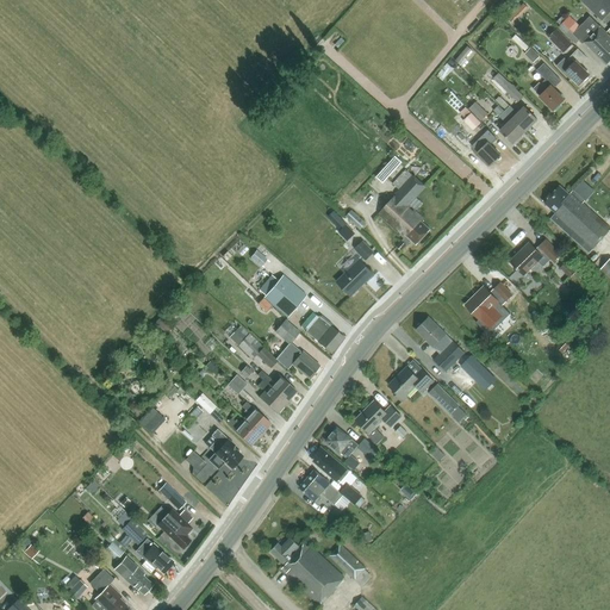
[(609,0),(579,0),(602,22),(603,20),(609,26),(609,0)]
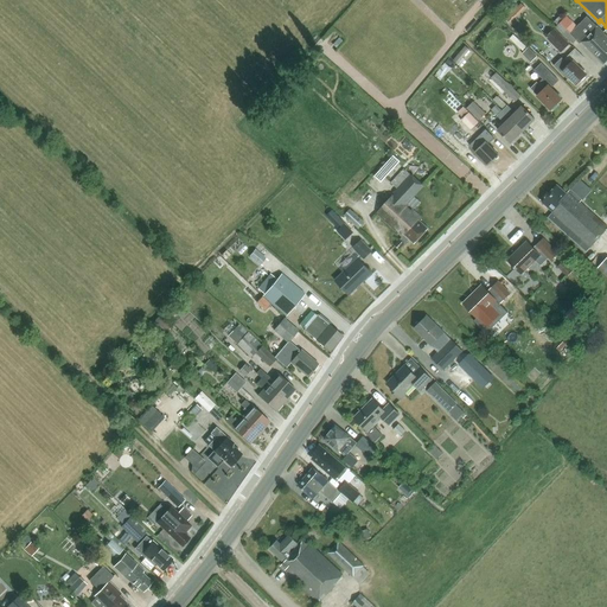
[(524,8),(519,4),(515,8),(518,13),(524,8)]
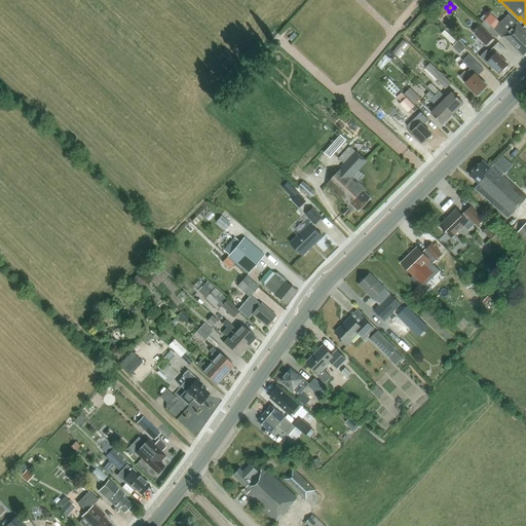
[(525,31),(518,23),(509,14),(499,24),(489,13),(487,15),(485,13),(481,17),(484,21),(482,23),(496,37),(500,33),(503,37),(508,41),(524,55),(525,52),(525,31)]
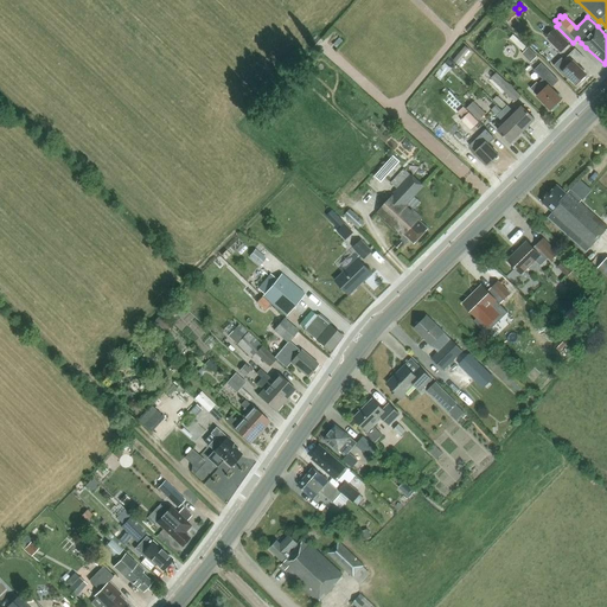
[(545,37),(561,52),(569,44),(554,29),(545,37)]
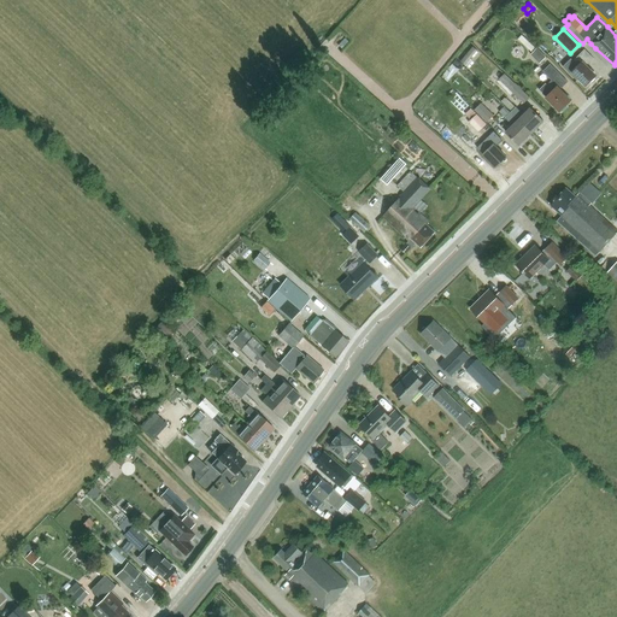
[(465,65),(477,51),(472,47),(460,62),(465,65)]
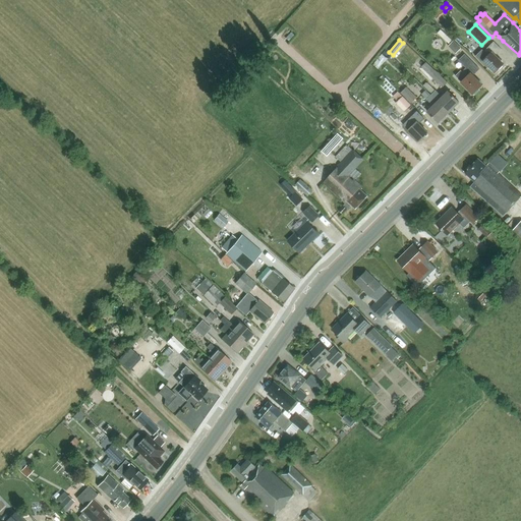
[(461,48),(454,40),(448,47),(455,54),(461,48)]
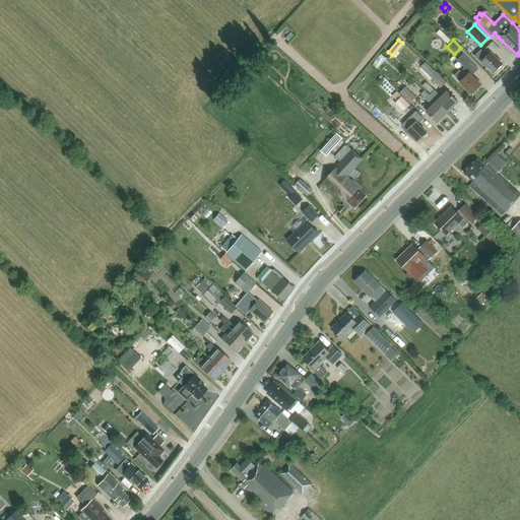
[(494,72),(502,64),(494,55),(500,49),(493,42),(482,51),(481,50),(474,56),(486,68),(489,66),(494,72)]
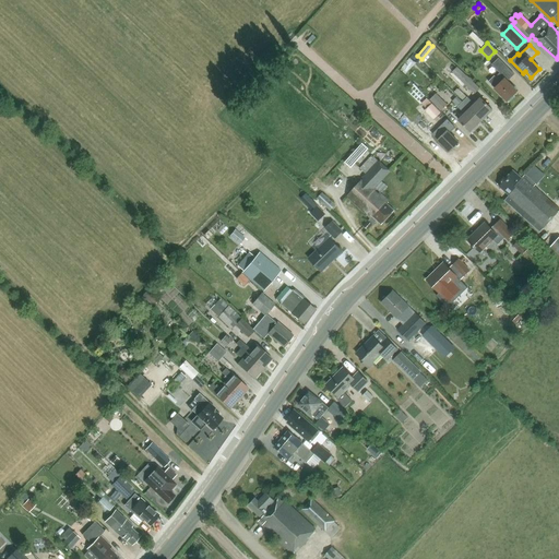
[(495,88),(507,100),(516,91),(508,81),(514,74),(499,58),(492,64),(500,73),(496,78),(494,75),(488,81),(495,88)]
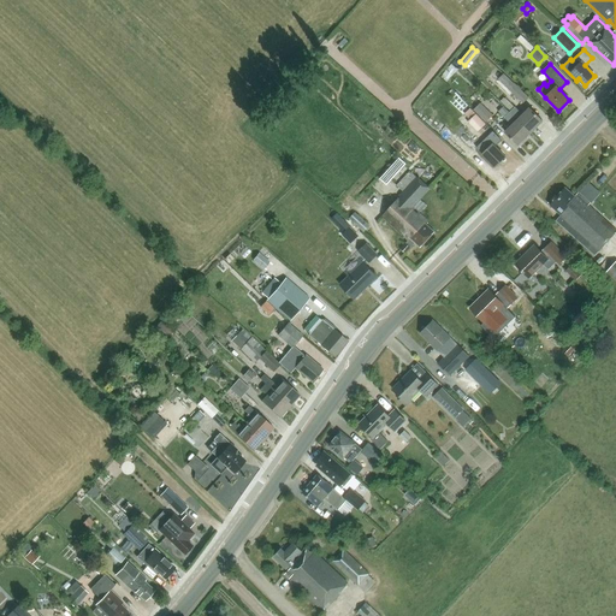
[(514,83),(508,90),(522,104),(528,98),(514,83)]
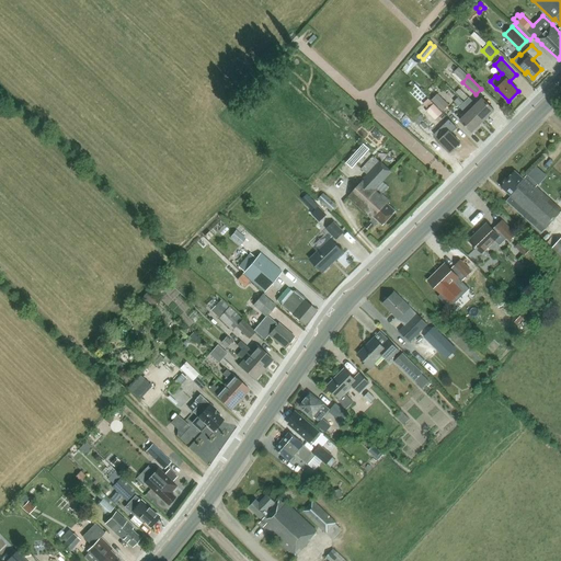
[(432,100),(443,111),(449,104),(437,93),(432,100)]
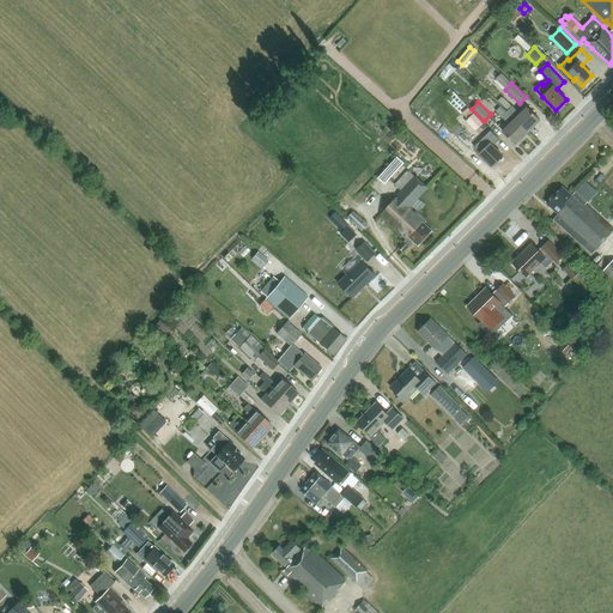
[(515,144),(528,132),(508,111),(502,105),(496,110),(510,125),(503,132),(515,144)]
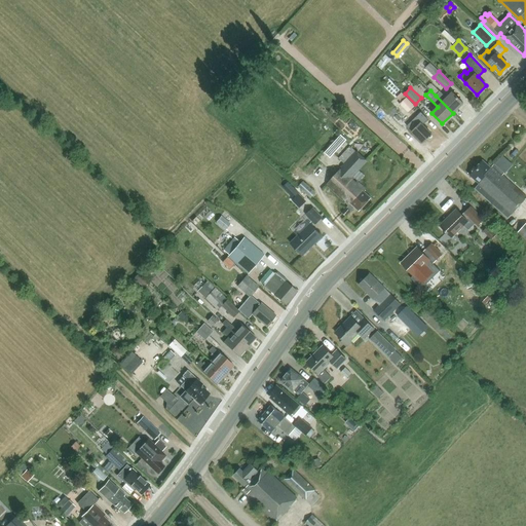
[(453,92),(447,98),(440,90),(436,96),(453,113),(463,103),(453,92)]
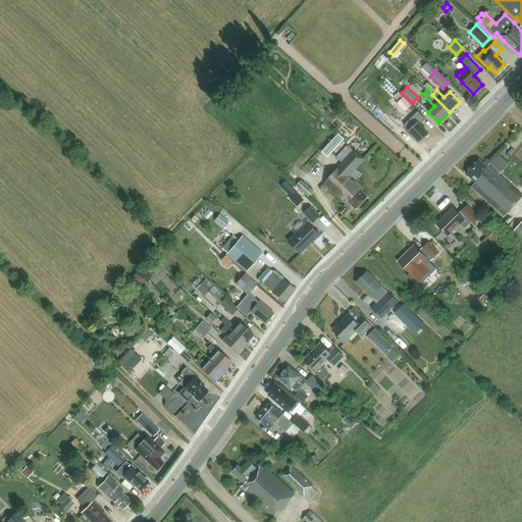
[(399,101),(408,109),(412,105),(404,97),(399,101)]
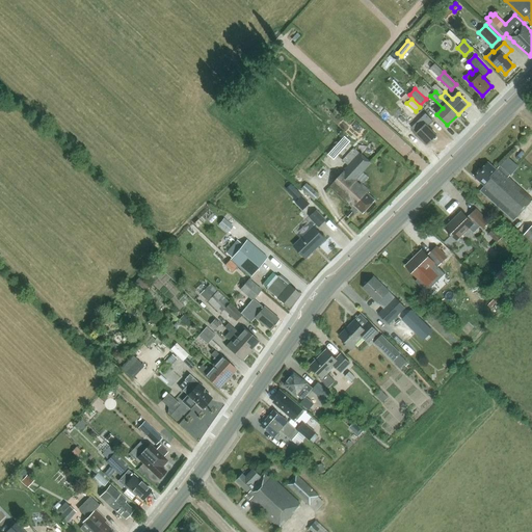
[(406,118),(402,114),(404,112),(400,108),(388,120),(392,125),(398,118),(401,123),(406,118)]
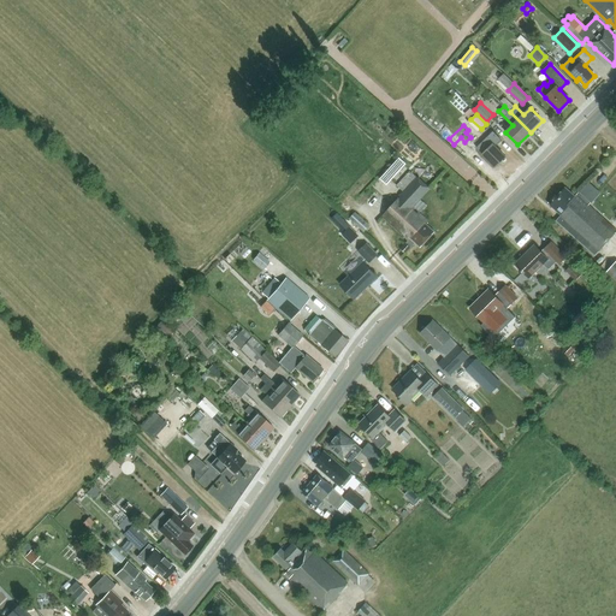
[(492,131),(477,147),(495,167),(505,157),(495,147),(501,140),(492,131)]
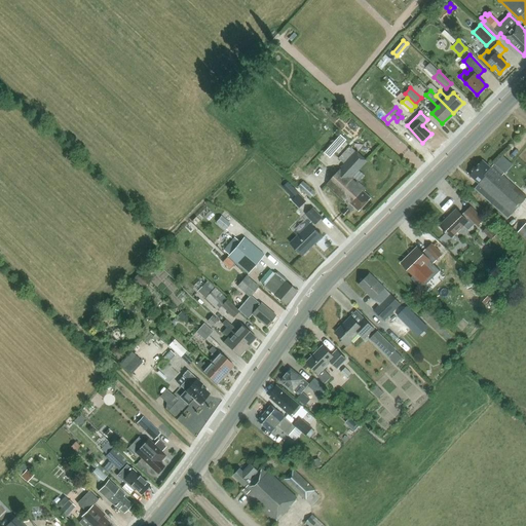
[(337,150),(331,144),(325,151),(331,157),(337,150)]
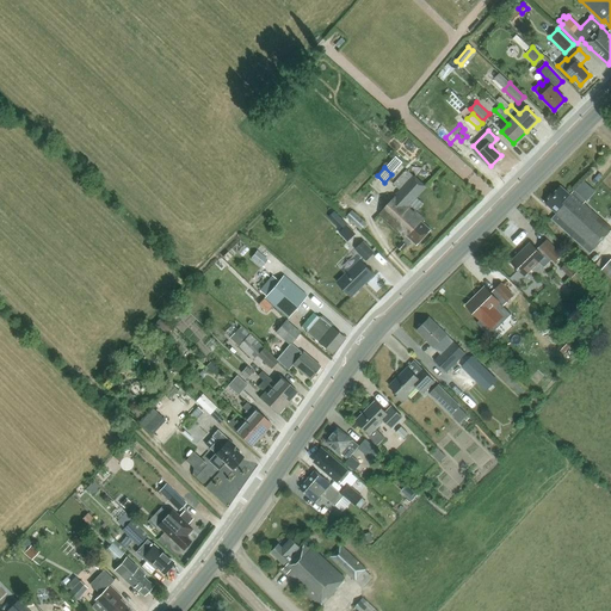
[(425,217),(415,209),(413,211),(409,208),(412,205),(409,204),(425,187),(407,170),(394,184),(401,191),(380,214),(401,234),(401,235),(405,239),(397,247),(402,252),(413,239),(419,244),(431,230),(421,221),(425,217)]
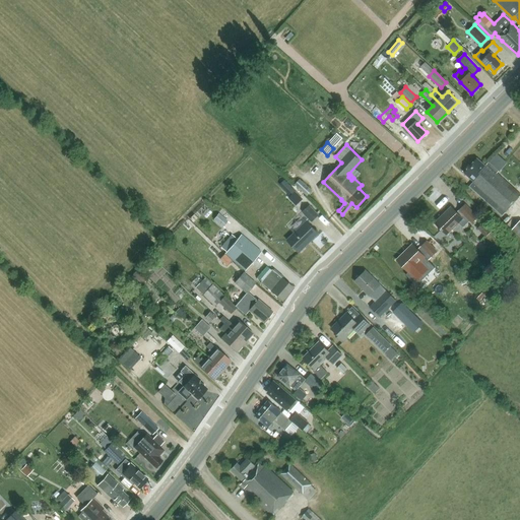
[(489,161),(486,164),(484,166),(483,165),(476,158),(464,172),(470,178),(469,179),(473,182),(468,186),(502,215),(519,196),(519,193),(496,173),(498,171),(489,161)]
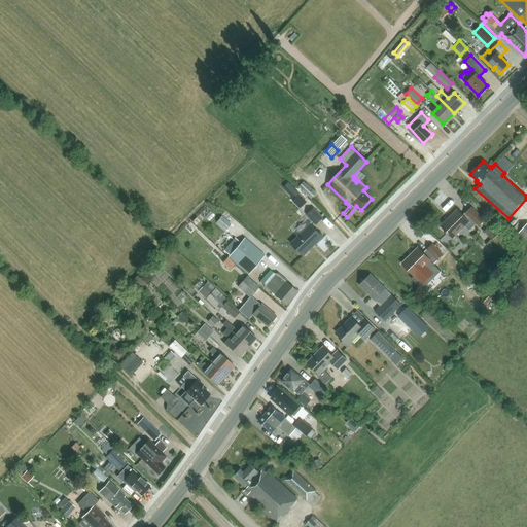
[(299,187),(311,199),(316,192),(304,181),(299,187)]
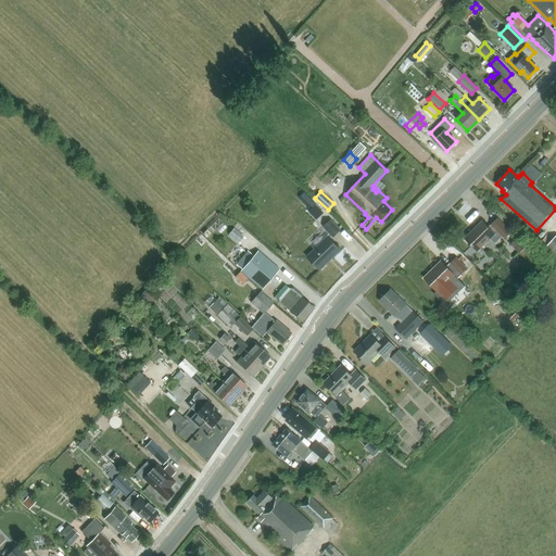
[(310,211),(317,218),(323,214),(315,206),(310,211)]
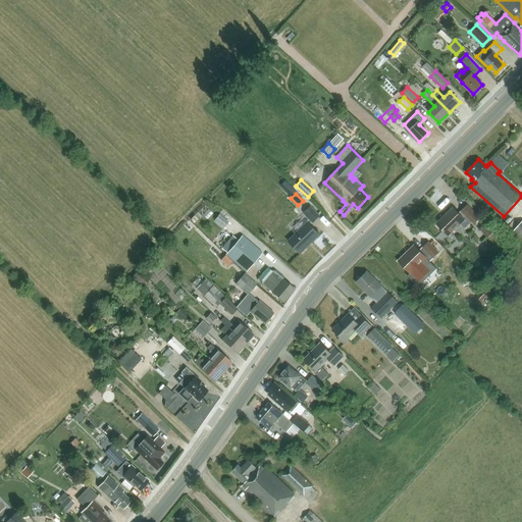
[(473,223),(479,217),(466,205),(458,213),(452,207),(435,223),(447,236),(459,223),(464,228),(471,221),(473,223)]
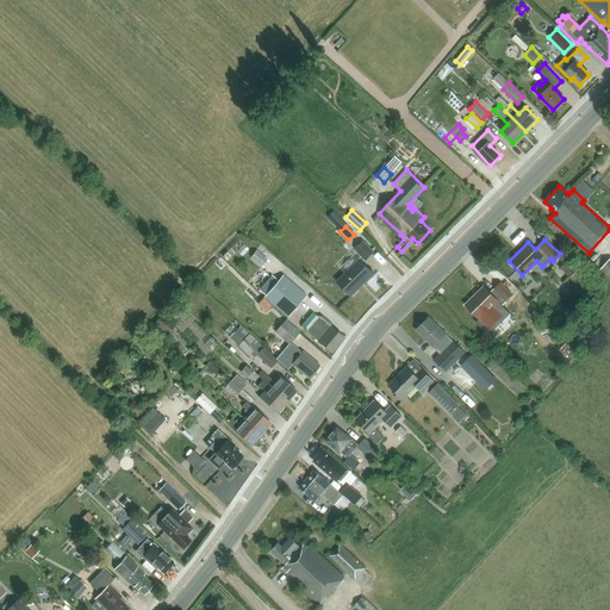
[(354,249),(366,260),(374,251),(363,241),(354,249)]
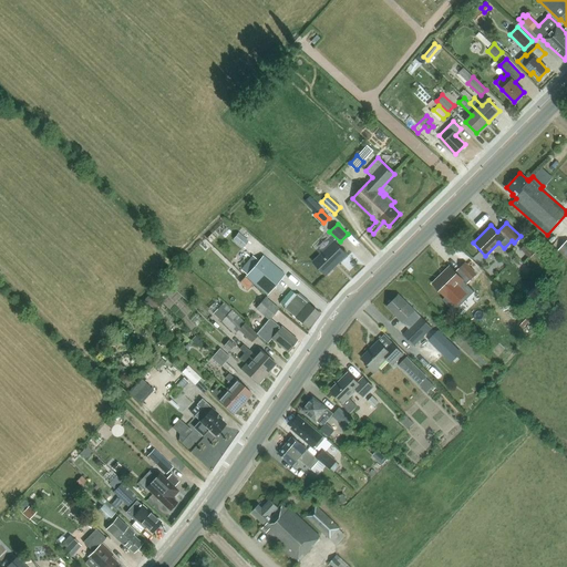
[(233,239),(243,247),(248,240),(238,233),(233,239)]
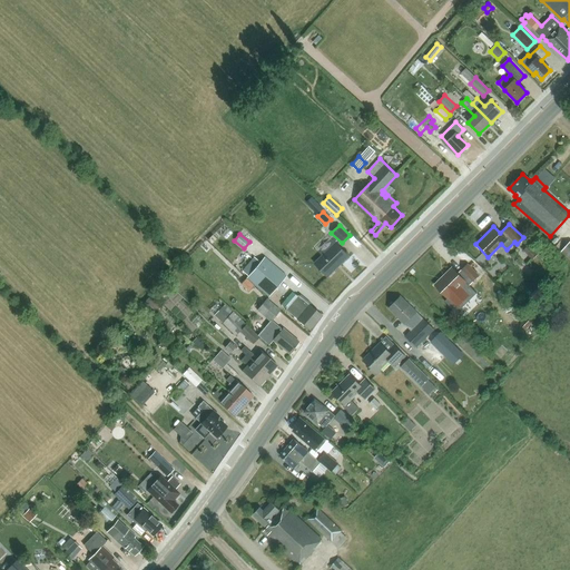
[(529,245),(523,251),(532,259),(542,251),(534,242),(530,246),(529,245)]
